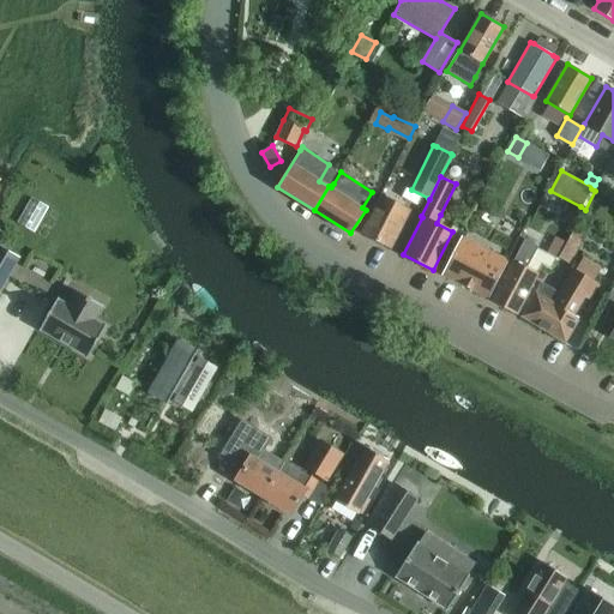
[(380,194),(360,234),(391,248),(410,209),(380,194)]
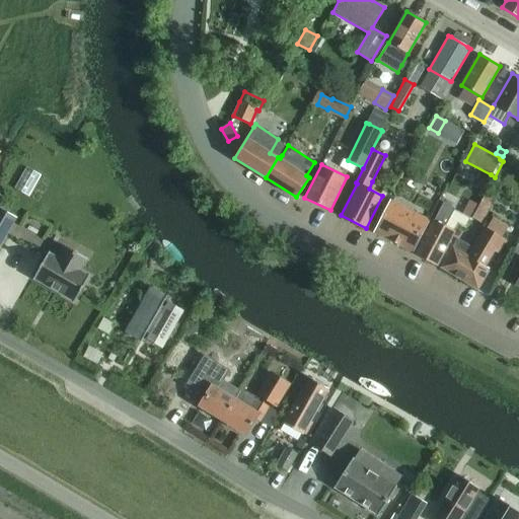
[(480,222),(494,196),(486,192),(472,217),(480,222)]
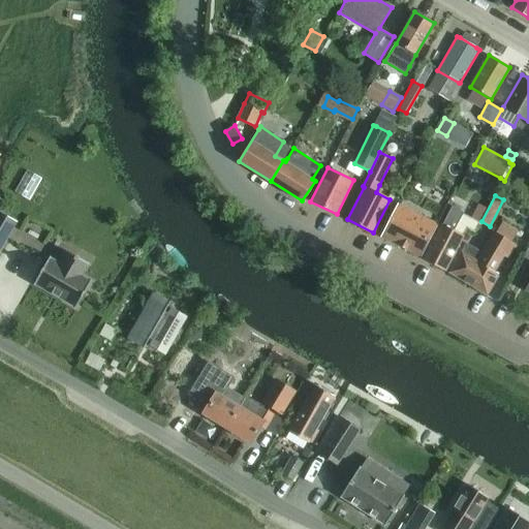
[(399,206),(382,238),(421,257),(437,224),(399,206)]
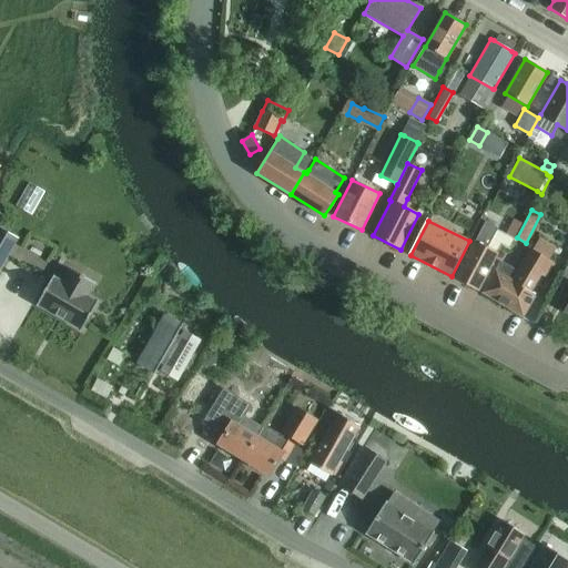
[(486,222),(456,279),(477,290),(496,255),(497,255),(501,246),(510,251),(517,239),(486,222)]
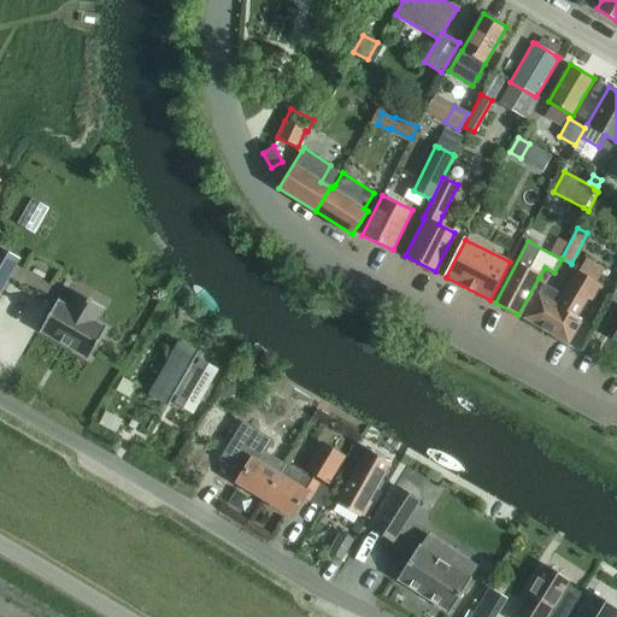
[(0,248),(0,291),(18,259),(0,248)]
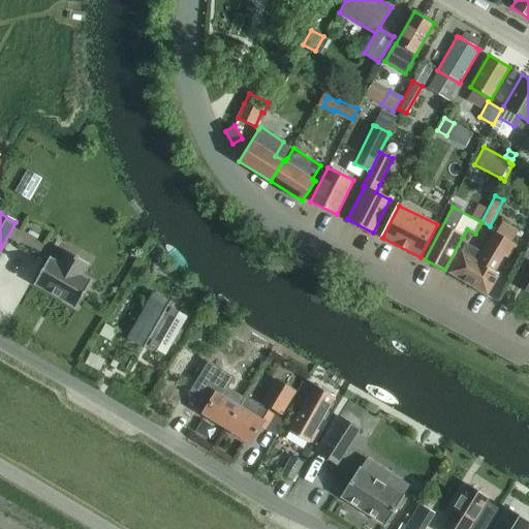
[(461,252),(449,272),(487,294),(498,275),(493,272),(503,255),(507,257),(509,258),(517,245),(516,244),(514,243),(511,242),(518,230),(502,220),(495,231),(493,230),(481,251),(466,243),(461,252)]
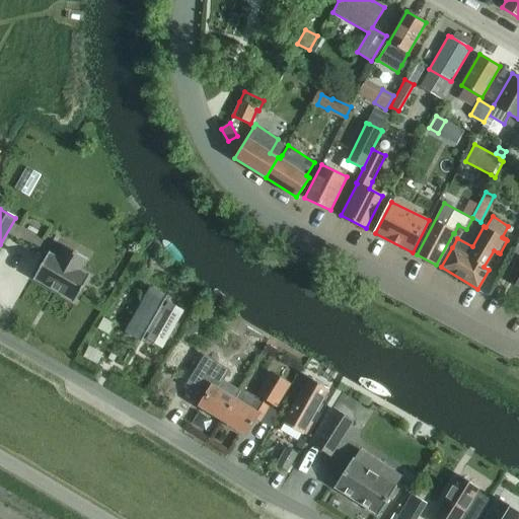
[(33,278),(75,301),(89,277),(79,271),(86,258),(66,246),(58,258),(48,253),(33,278)]
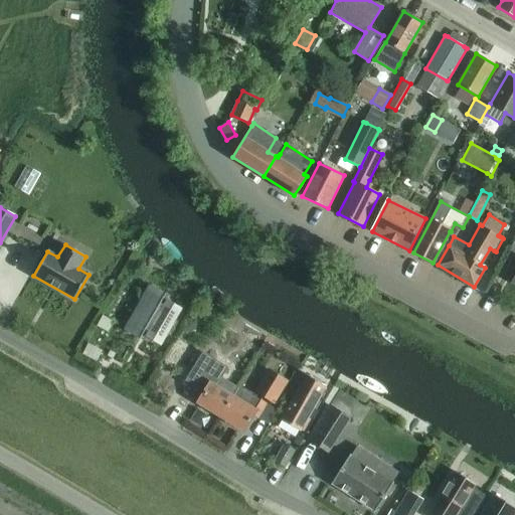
[(150,284),(124,329),(139,338),(144,329),(148,331),(145,335),(161,344),(182,308),(166,299),(163,304),(159,302),(165,293),(150,284)]
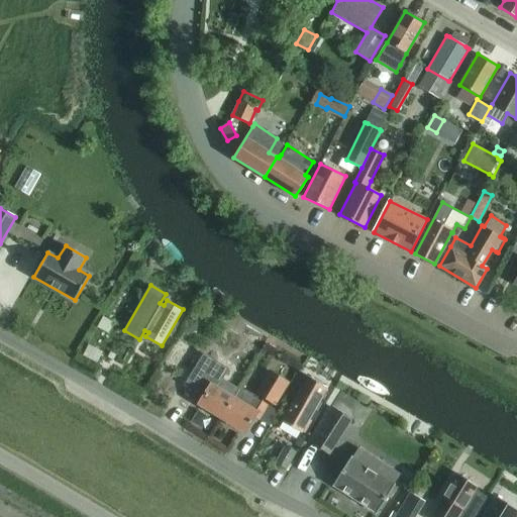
[(274,402),(287,382),(270,371),(256,392),(274,402)]
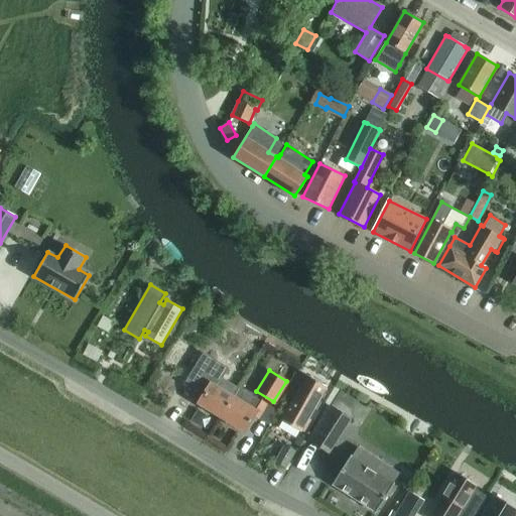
[(201,371),(192,385),(206,393),(200,403),(222,417),(234,396),(233,395),(238,387),(221,376),(217,382),(201,371)]
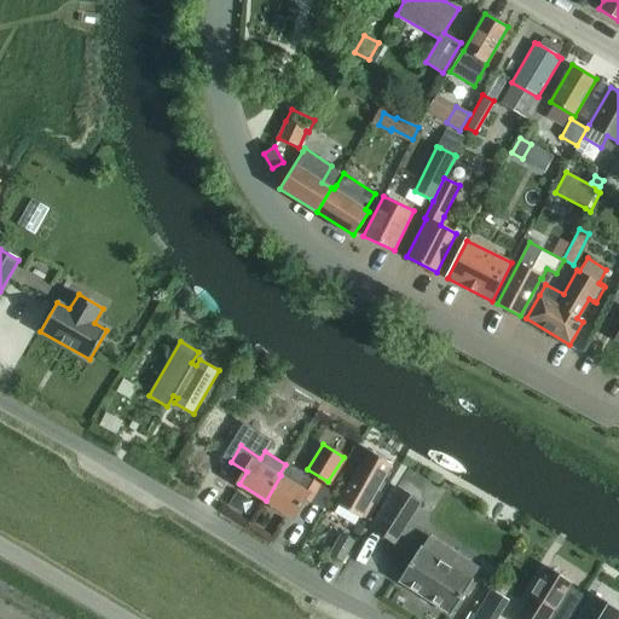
[(368,450),(346,487),(337,503),(362,518),(392,463),(368,450)]
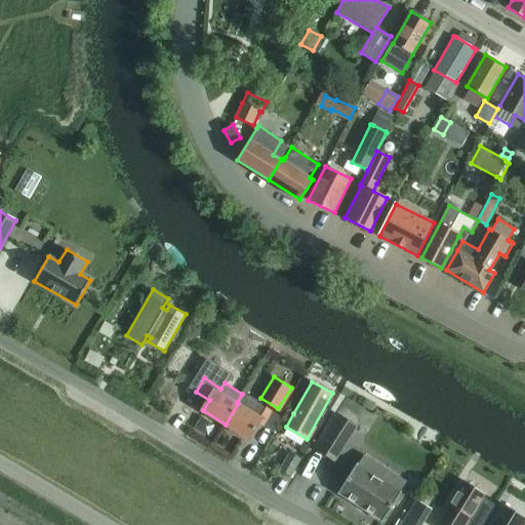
[(238,403),(226,425),(249,439),(258,423),(261,426),(271,410),(263,404),(259,403),(244,394),(243,393),(242,394),(237,402),(238,403)]
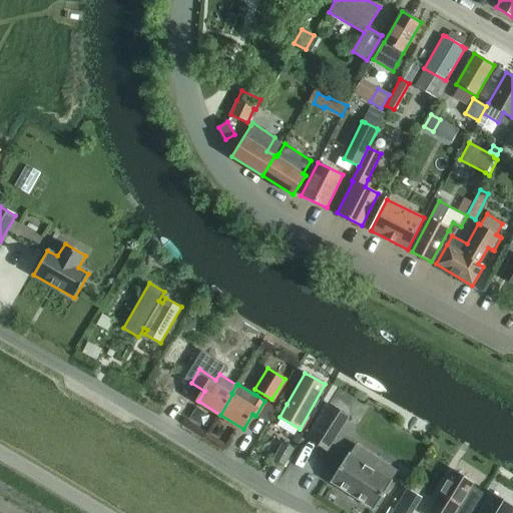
[(321,413),(305,437),(326,451),(342,427),(349,417),(327,403),(321,413)]
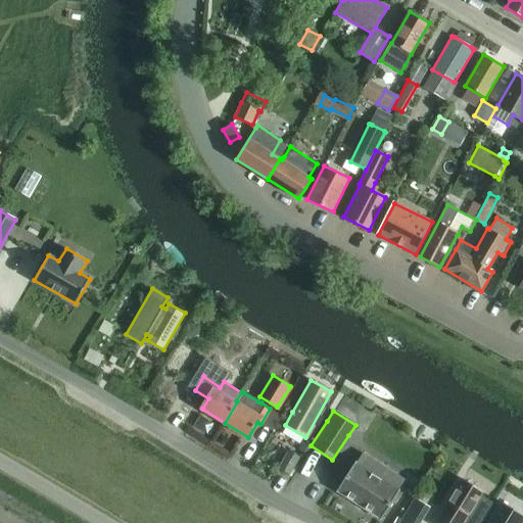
[(301,441),(297,449),(302,453),(307,444),(301,441)]
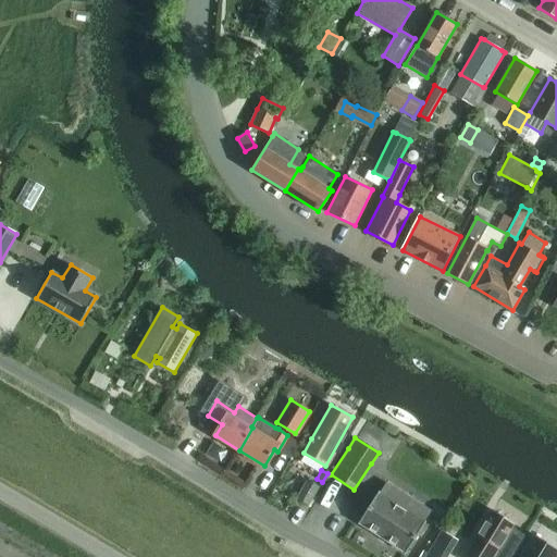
[(319,486),(307,480),(296,499),(308,505),(319,486)]
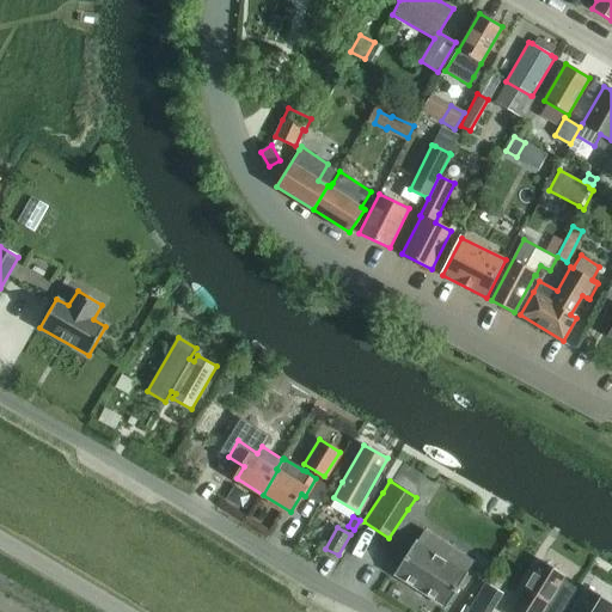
[(416,542),(395,577),(445,609),(466,573),(416,542)]
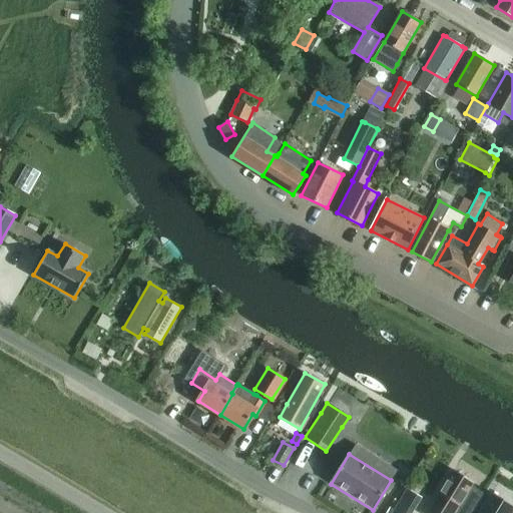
[(428,512),(455,512),(472,486),(474,482),(454,470),(428,512)]
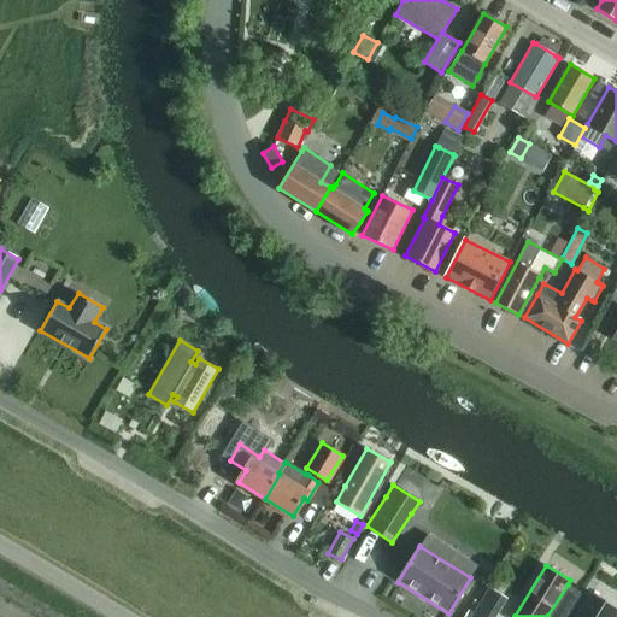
[(568,585),(547,616),(565,616),(581,593),(568,585)]
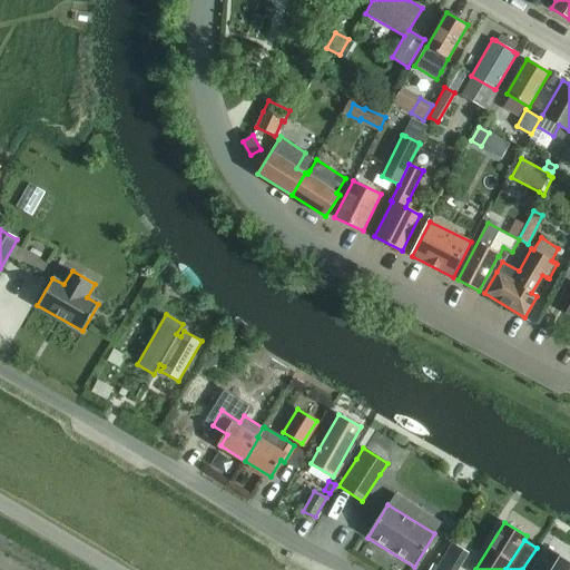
[(569,561),(547,547),(531,569),(567,569),(569,566),(569,561)]
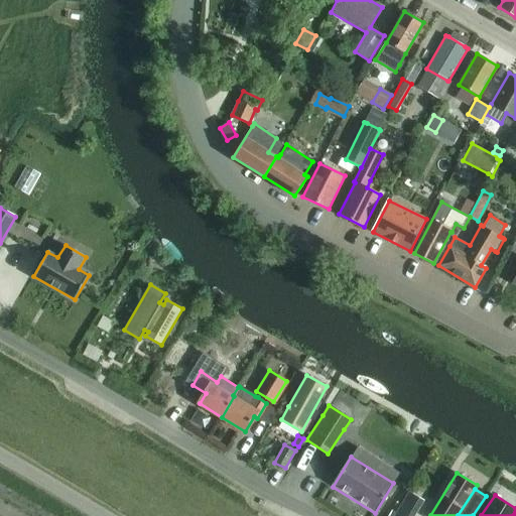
[(399,505),(392,515),(413,515),(415,514),(399,505)]
